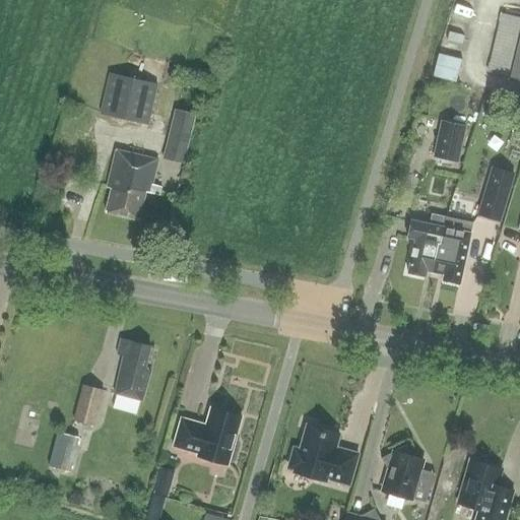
[(443,41),(465,47),(472,23),(449,17),(443,41)]
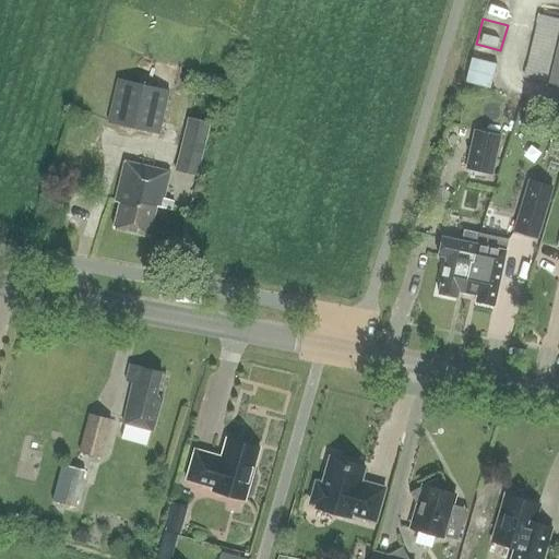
[(558,34),(547,83),(558,85),(558,34)]
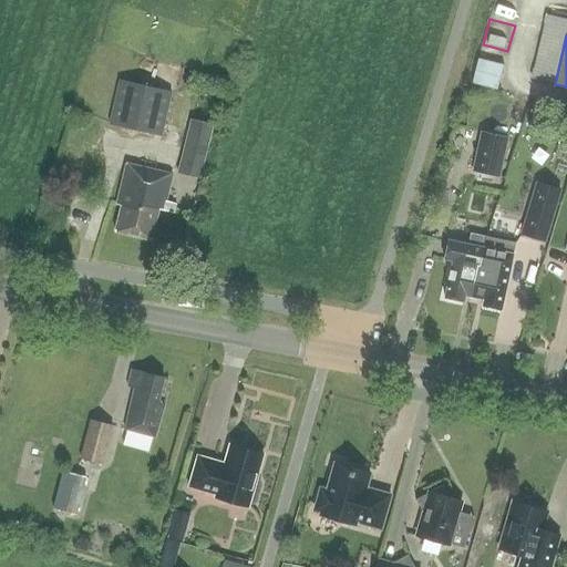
[(504,64),(478,58),(472,83),(498,90),(504,64)]
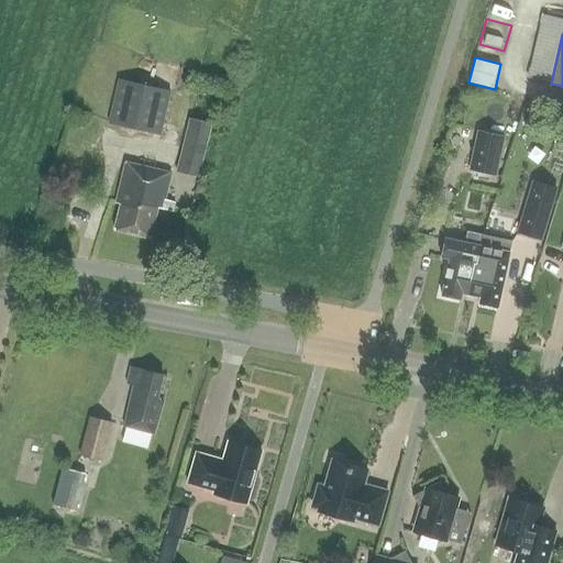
[(159,135),(170,92),(119,80),(109,123),(159,135)]
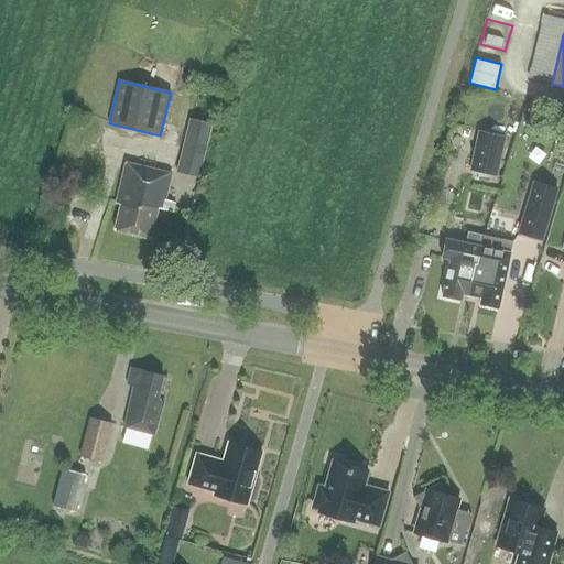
[(213,126),(188,120),(175,174),(199,181),(213,126)]
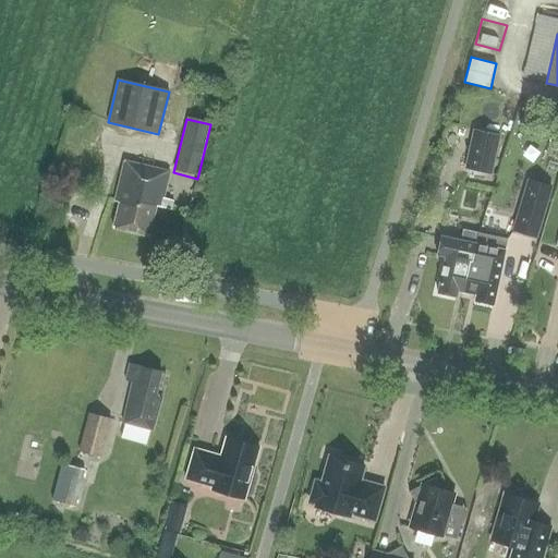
[(490,174),(499,136),(474,131),(465,169),(490,174)]
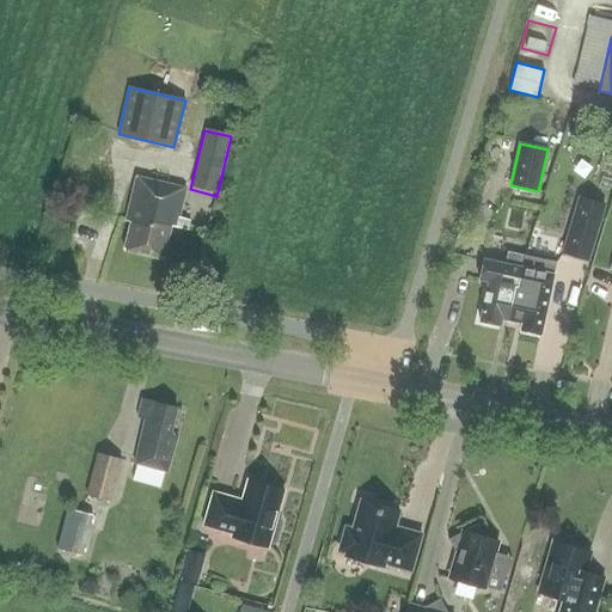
[(177,228),(187,190),(136,177),(126,221),(130,222),(124,250),(163,259),(171,227),(177,228)]
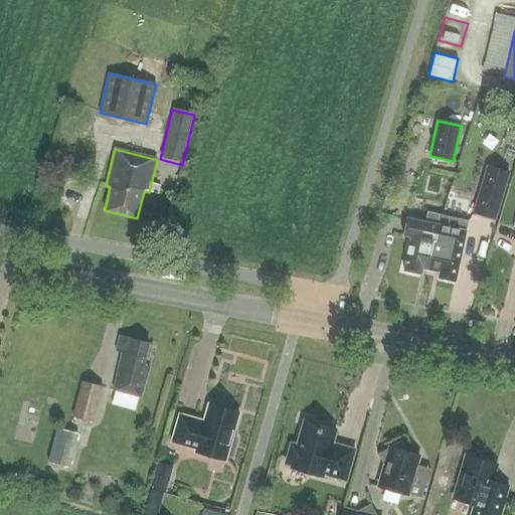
[(507,174),(488,168),(475,212),(494,218),(507,174)]
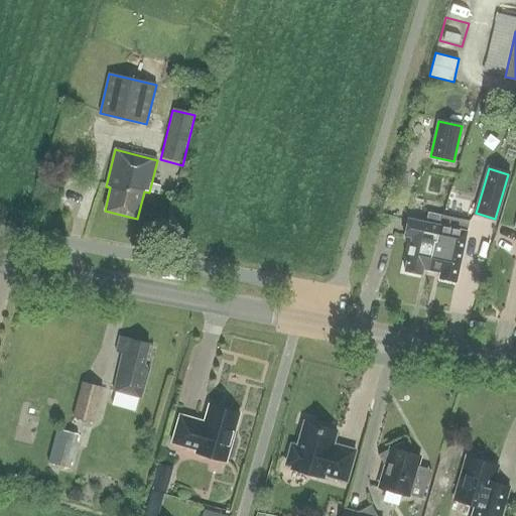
[(431,271),(443,216),(429,213),(426,224),(407,219),(404,236),(412,238),(404,271),(421,275),(422,269),(431,271)]
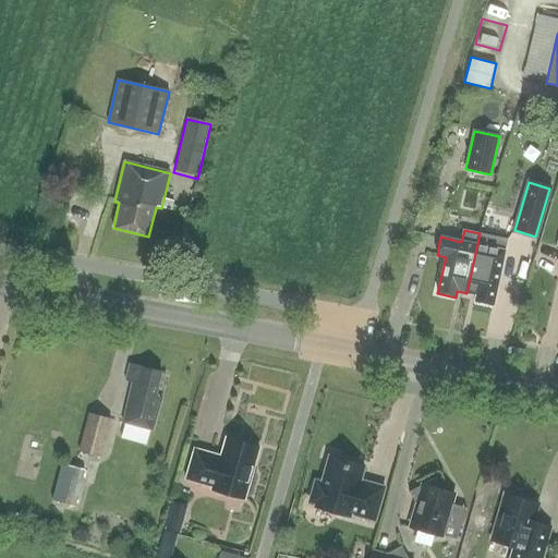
[(480,233),(466,293),(476,295),(474,302),(493,306),(501,268),(489,266),(495,238),(480,233)]
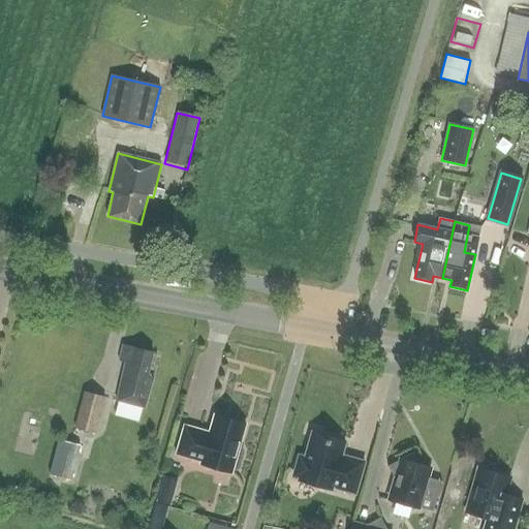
[(145,408),(153,378),(147,376),(153,353),(123,345),(119,362),(125,363),(117,400),(145,408)]
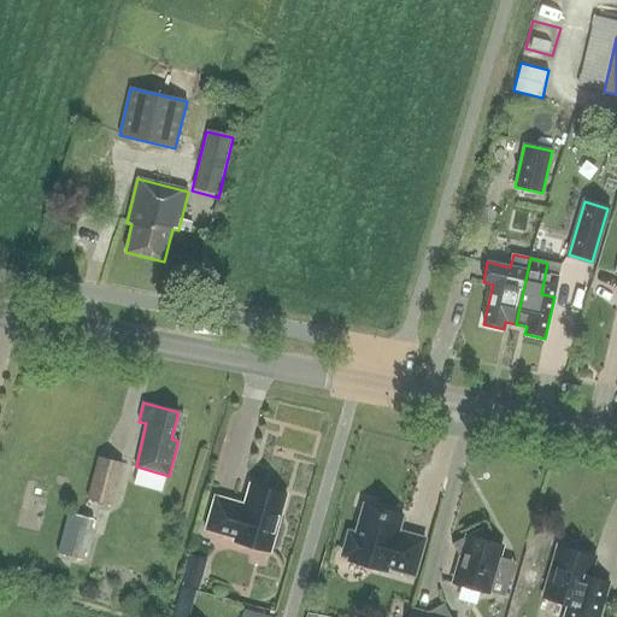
[(111,506),(122,464),(99,458),(88,499),(111,506)]
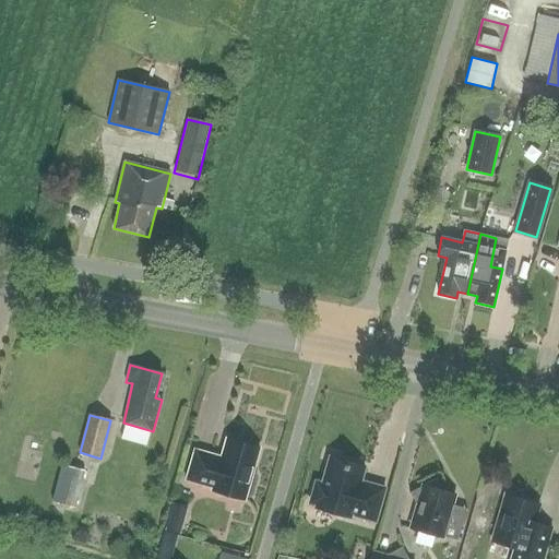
[(252,473),(260,449),(226,439),(221,458),(194,450),(186,480),(212,488),(211,491),(245,500),(246,497),(249,498),(252,496),(258,477),(257,474),(252,473)]
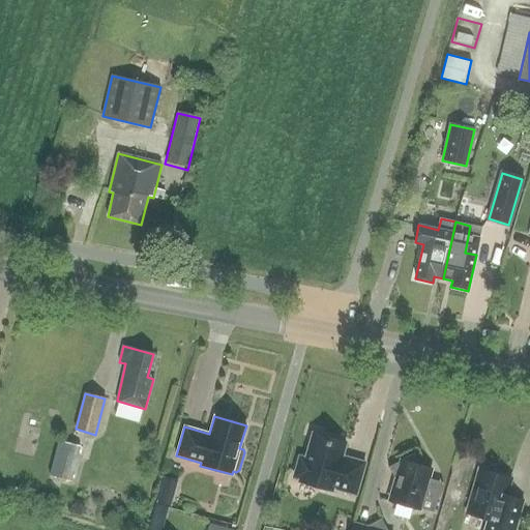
[(364,464),(342,457),(346,443),(312,434),(305,459),(299,457),(293,478),(299,479),(298,481),(332,492),(333,489),(356,495),(364,464)]
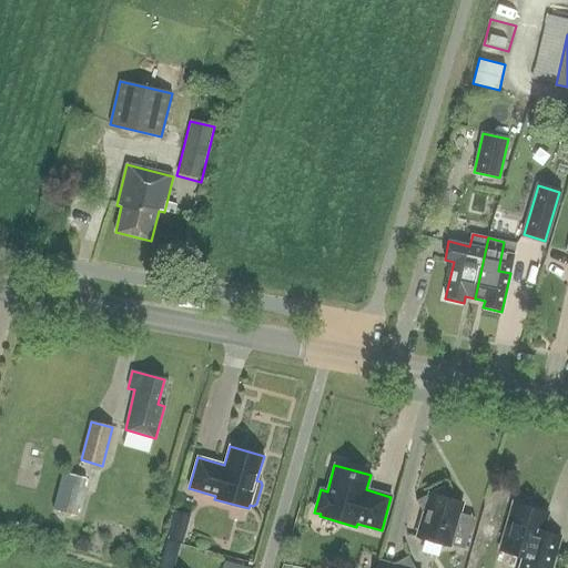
[(77,516),(87,478),(63,472),(53,509),(77,516)]
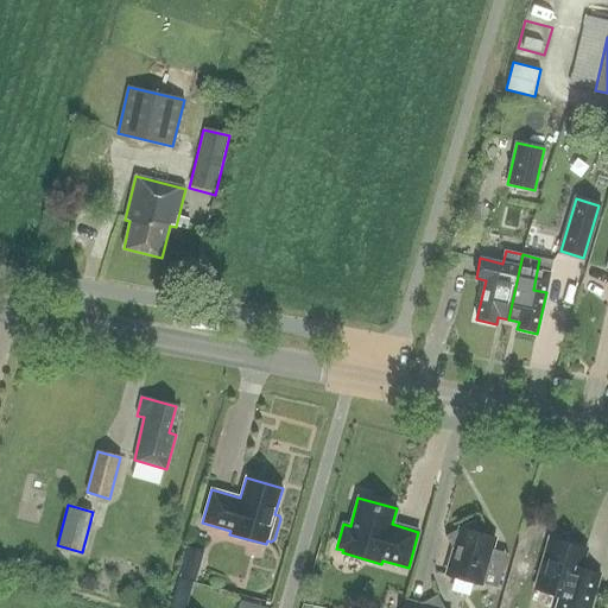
[(498,588),(507,555),(492,550),(494,538),(483,534),(475,520),(445,537),(454,551),(447,575),(481,586),(481,583),(498,588)]
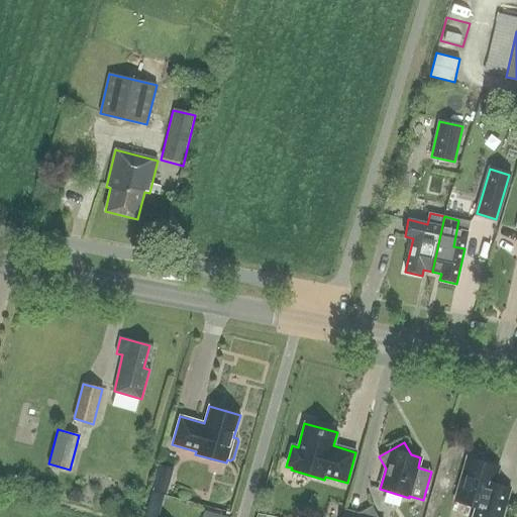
[(494,484),(499,467),(468,457),(454,502),(476,508),(473,516),(502,516),(510,488),(494,484)]
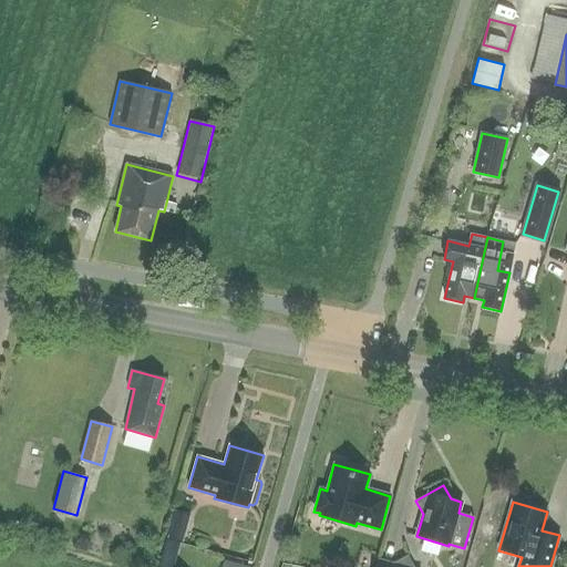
[(183,545),(191,516),(175,512),(166,540),(183,545)]
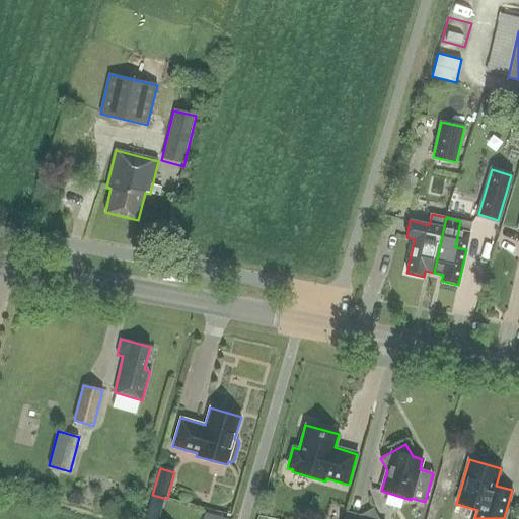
[(378,518),(373,509),(360,516),(346,512),(344,518),(378,518)]
